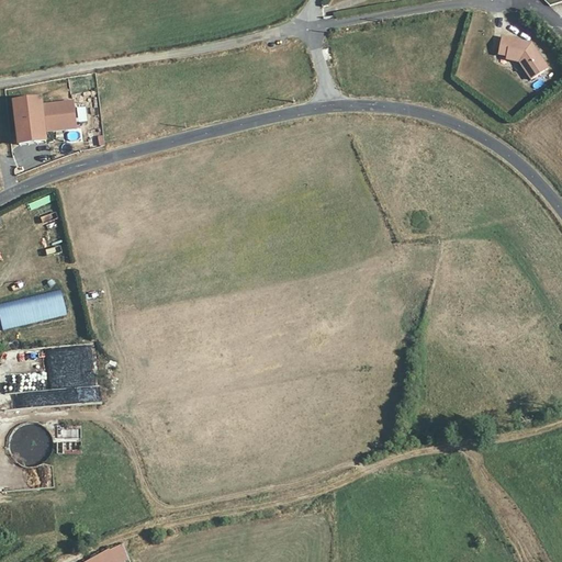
[(552,68),(534,44),(503,41),(502,59),(509,59),(510,63),(524,65),(535,81),(552,68)]
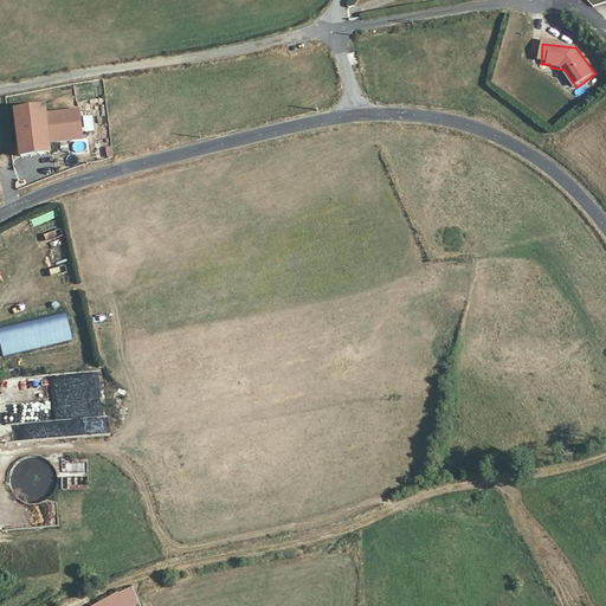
[(45,105),(14,109),(19,156),(52,154),(51,141),(82,137),(78,110),(45,114),(45,105)]
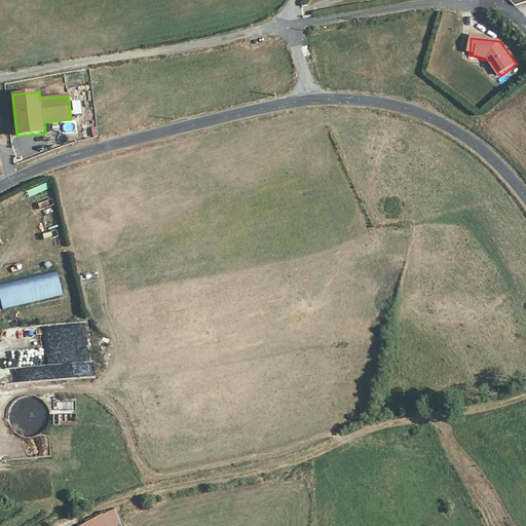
[(58,272),(0,287),(5,306),(63,293),(58,272)]
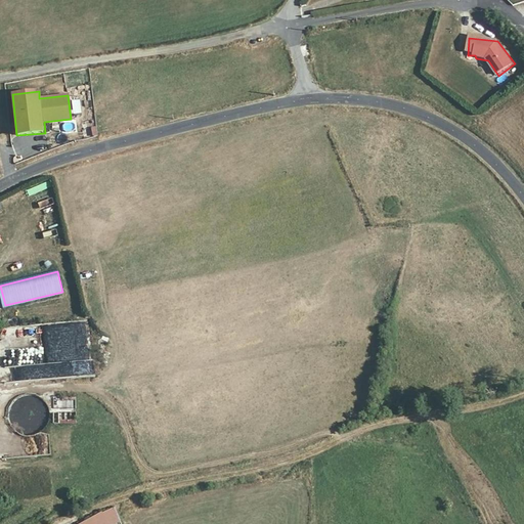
[(77,397),(55,397),(54,423),(76,423),(77,397)]
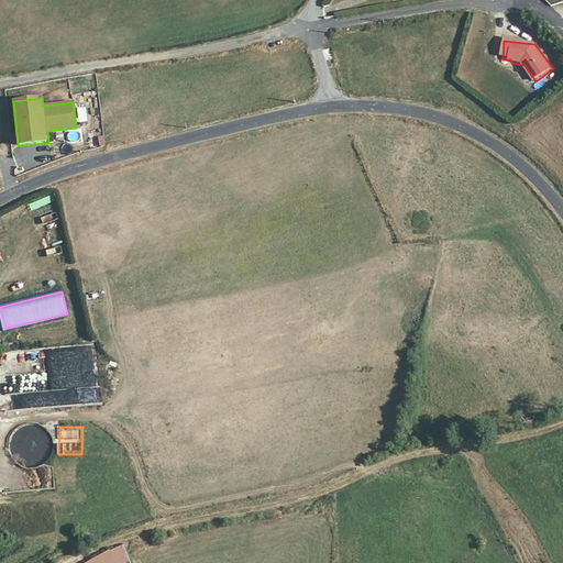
[(121,562),(116,550),(88,562),(121,562)]
